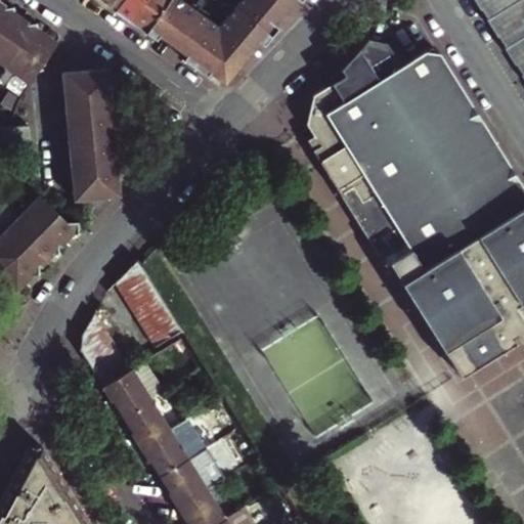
[(122,0),(100,0),(115,10),(122,0)]
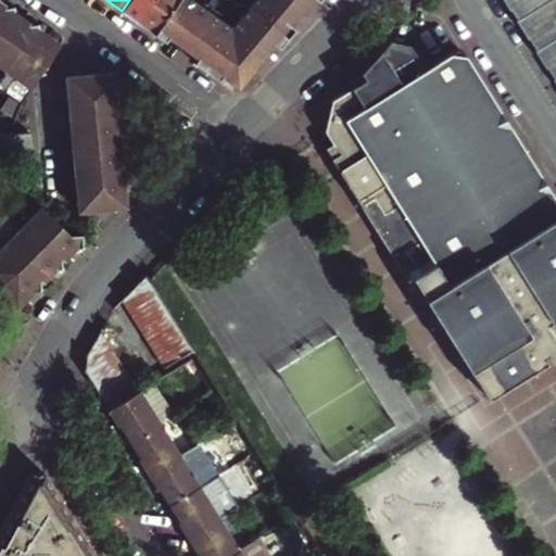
[(129,0),(122,11),(138,22),(153,0),(129,0)]
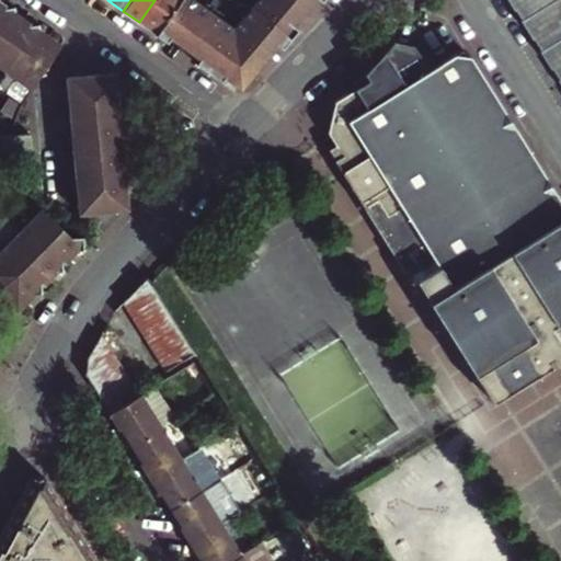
[(157,35),(176,7),(181,0),(155,0),(139,22),(157,35)]
